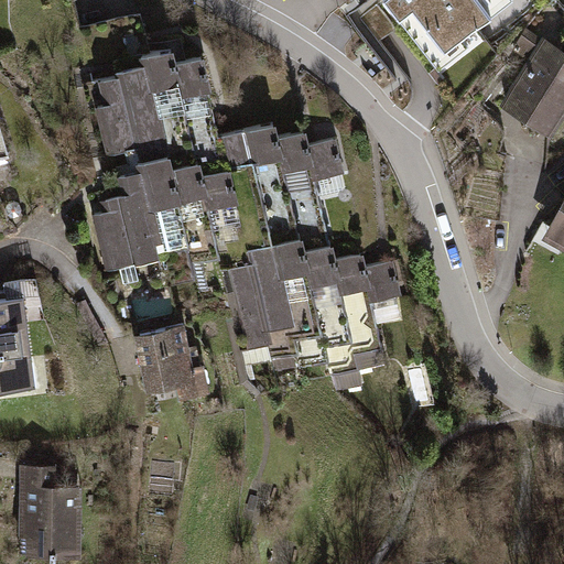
[(388,0),(441,65),(467,43),(462,35),(505,0),(388,0)]
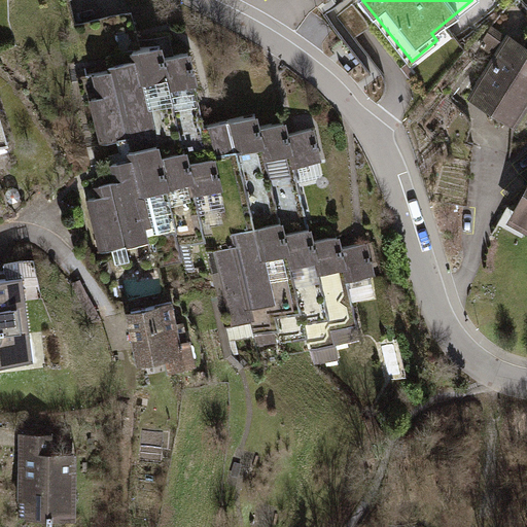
[(526,101),(526,43),(507,31),(469,94),(516,121),(526,101)]
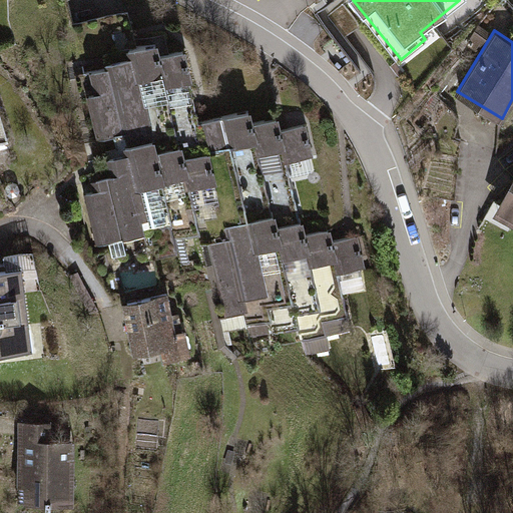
[(103,67),(88,70),(94,95),(86,97),(96,141),(114,137),(116,146),(104,149),(111,177),(91,182),(94,192),(84,194),(96,246),(123,240),(126,253),(148,248),(145,235),(171,229),(173,240),(198,234),(201,246),(209,244),(228,329),(250,324),(252,336),(302,324),(307,346),(324,342),(319,319),(345,313),(341,294),(366,289),(362,271),(368,270),(360,236),(335,241),(332,229),(306,235),(303,222),(300,223),(284,160),(310,154),(303,127),(282,132),(278,116),(257,121),(253,108),(201,121),(192,84),(194,83),(186,47),(164,53),(161,40),(124,48),(126,57),(102,63),(103,67)]
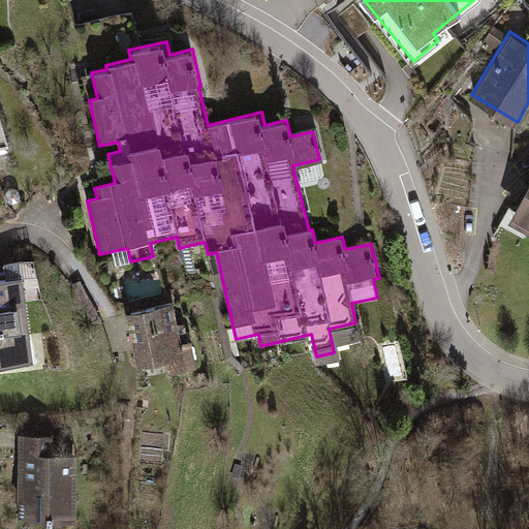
[(528,182),(510,218),(528,227),(528,182)]
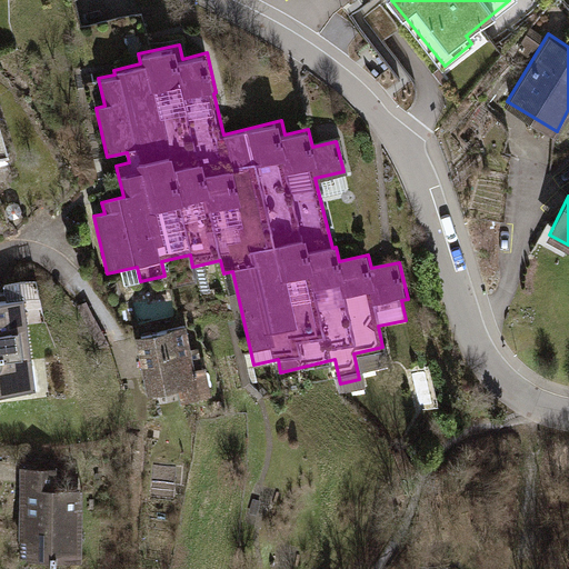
[(23,307),(0,309),(0,397),(33,395),(23,307)]
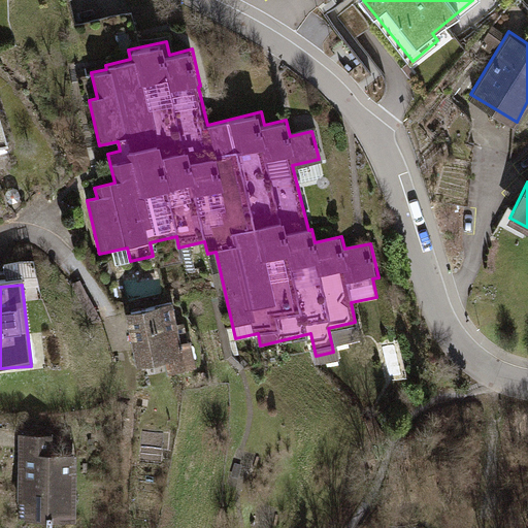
[(173,302),(126,312),(138,365),(165,359),(168,373),(207,365),(201,338),(183,342),(173,302)]
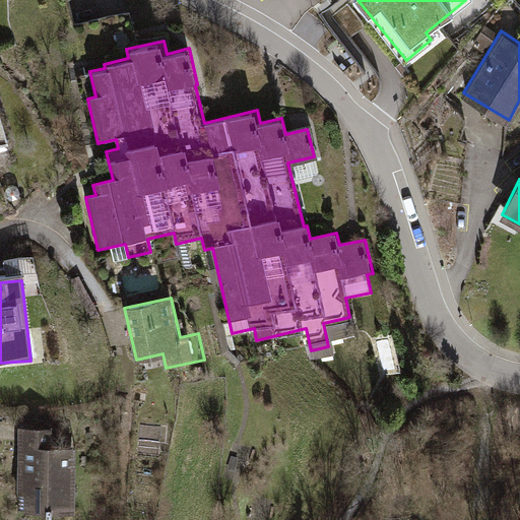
[(17,430),(18,512),(71,514),(71,447),(51,447),(51,430),(17,430)]
